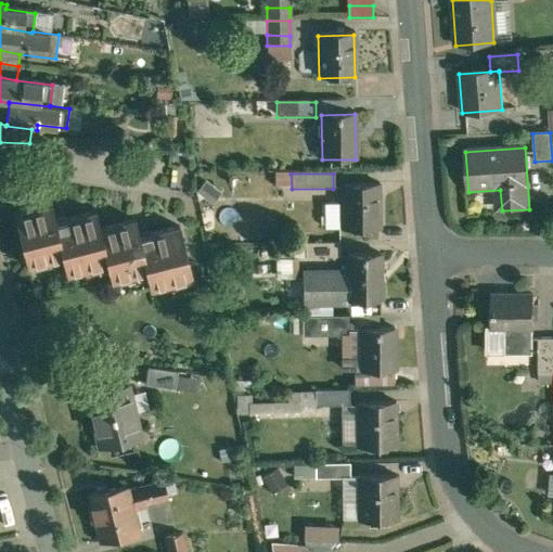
[(380,184),(342,185),(343,230),(378,230),(377,199),(380,199),(380,184)]
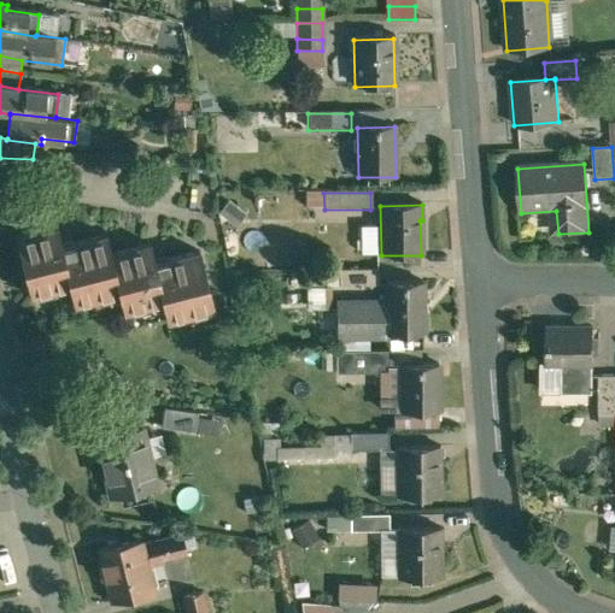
[(150,247),(111,257),(106,239),(62,251),(57,231),(16,241),(30,298),(69,288),(74,307),(118,295),(123,314),(163,305),(168,323),(214,312),(199,254),(154,266),(150,247)]
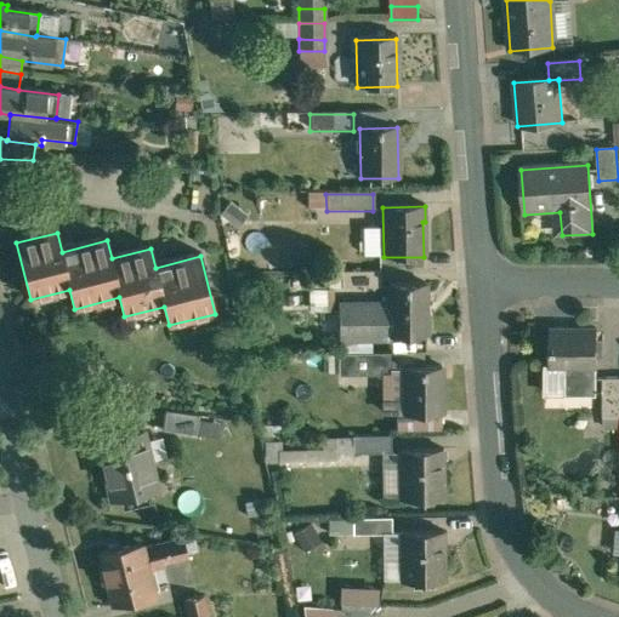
[(380,273),(341,274),(341,290),(380,290),(380,273)]
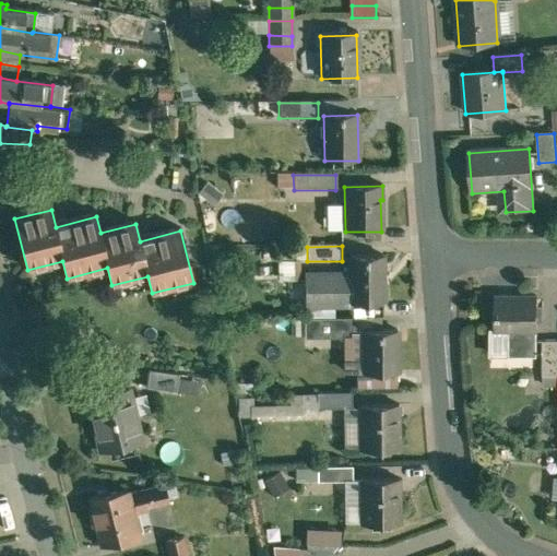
[(382,258),(348,258),(350,276),(305,276),(305,307),(352,307),(352,304),(383,304),(382,258)]
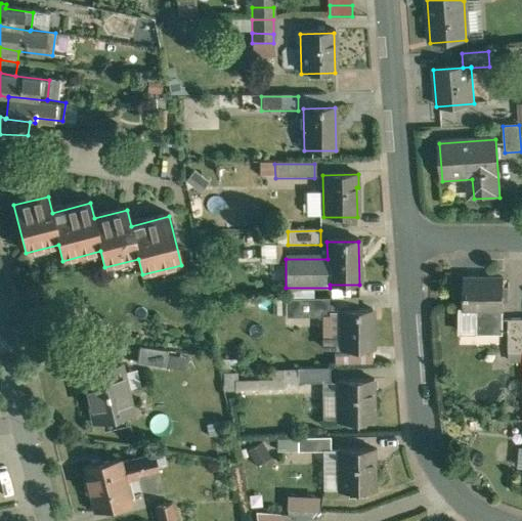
[(502,280),(464,280),(464,311),(458,311),(458,334),(502,334),(502,280)]
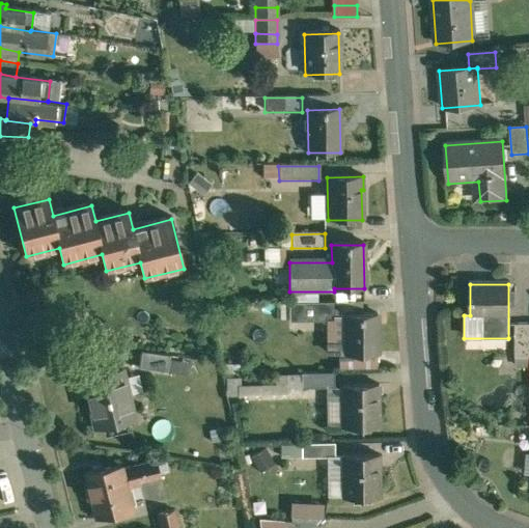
[(337,304),(288,305),(288,323),(334,323),(334,318),(337,318),(337,304)]
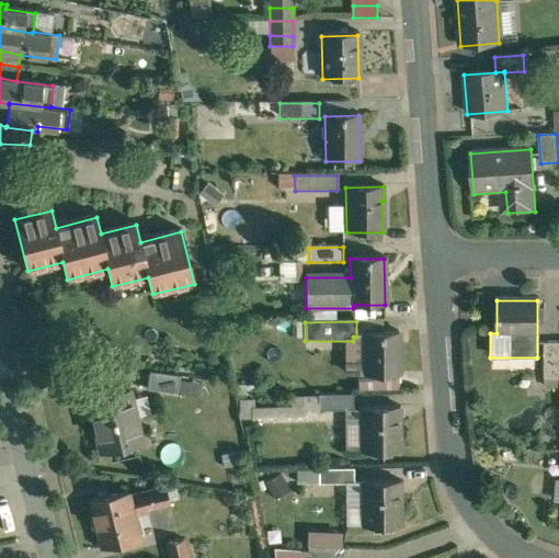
[(545,342),(558,341),(558,331),(544,332),(545,342)]
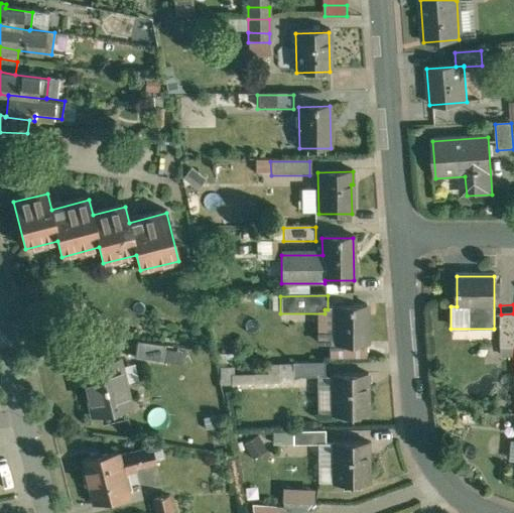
[(366,306),(335,306),(335,345),(367,345),(366,306)]
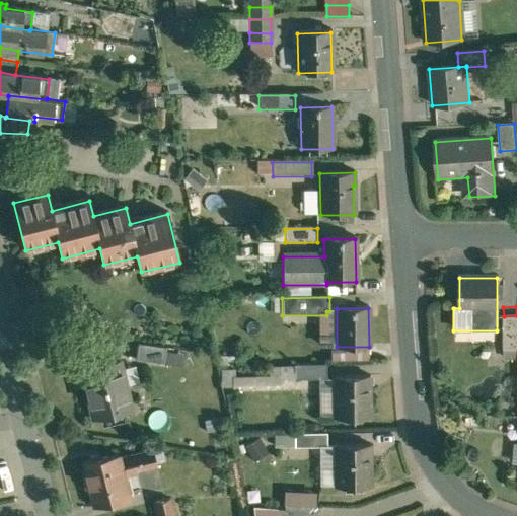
[(516,318),(503,318),(503,351),(516,351),(516,318)]
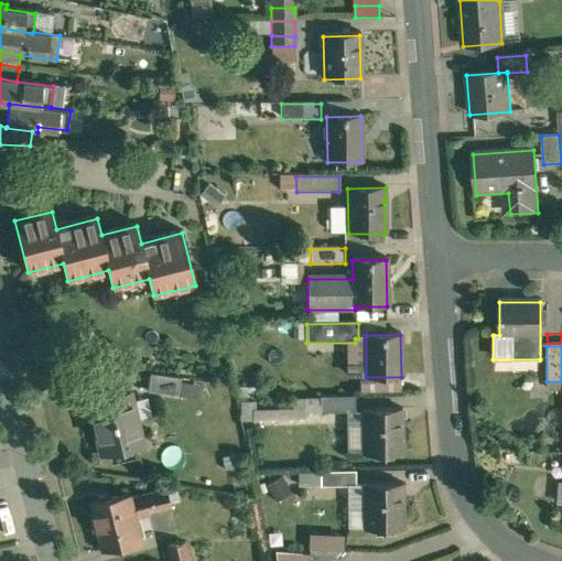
[(181,379),(150,375),(148,391),(179,396),(181,379)]
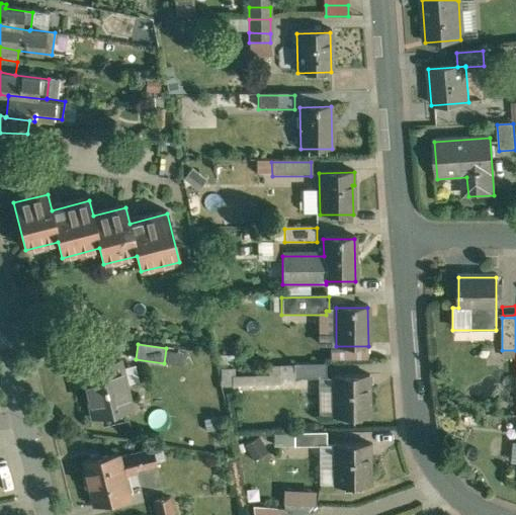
[(119,360),(81,369),(93,419),(132,410),(119,360)]
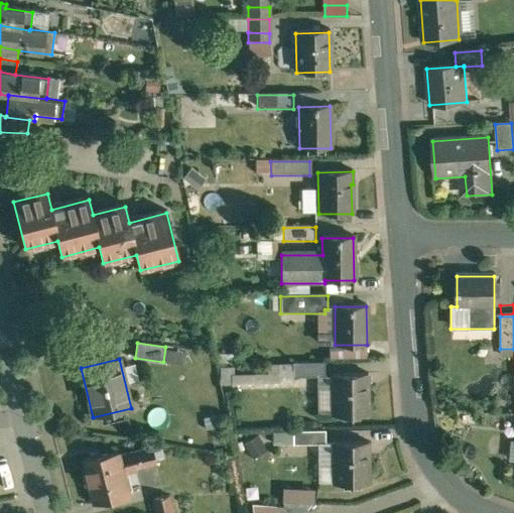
[(324,365),(293,365),(293,379),(324,379),(324,365)]
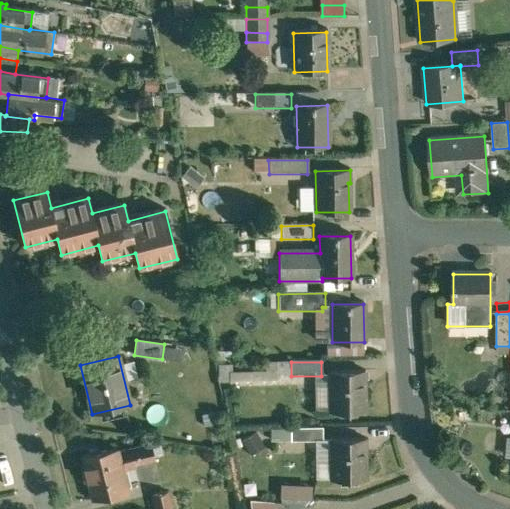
[(365,373),(330,374),(330,414),(364,413),(363,385),(365,385),(365,373)]
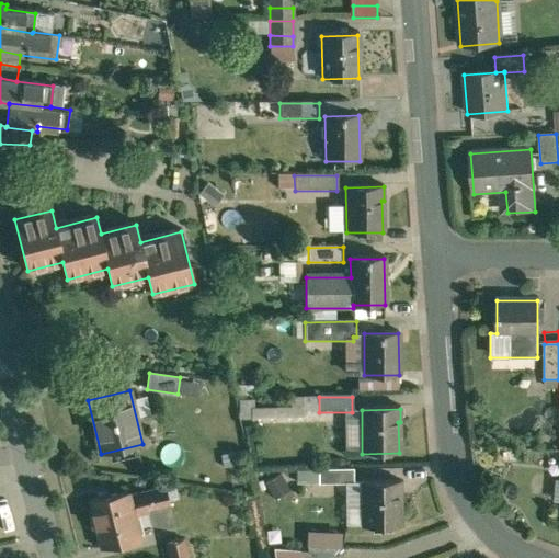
[(351,471),(317,471),(317,485),(351,485),(351,471)]
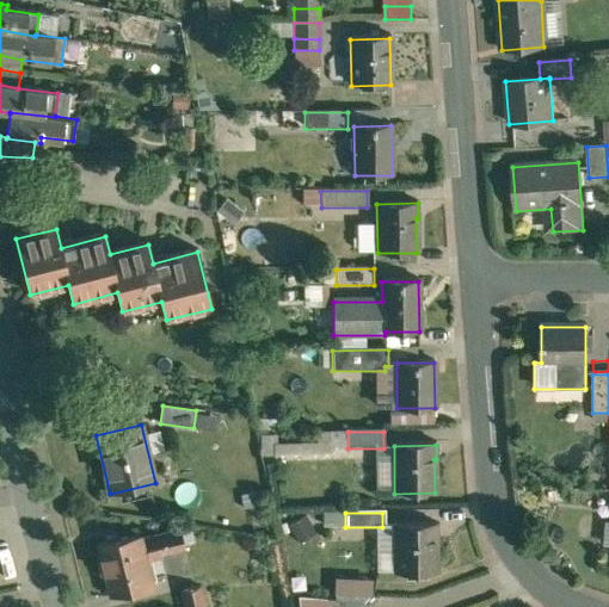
[(305,519),(288,528),(297,546),(314,537),(305,519)]
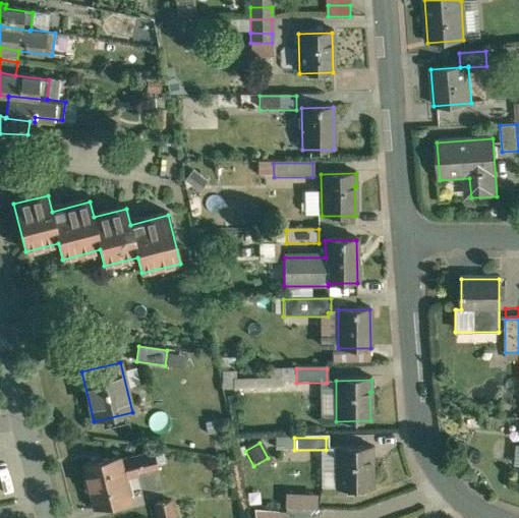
[(371,449),(337,449),(338,491),(370,491),(370,461),(371,462),(371,449)]
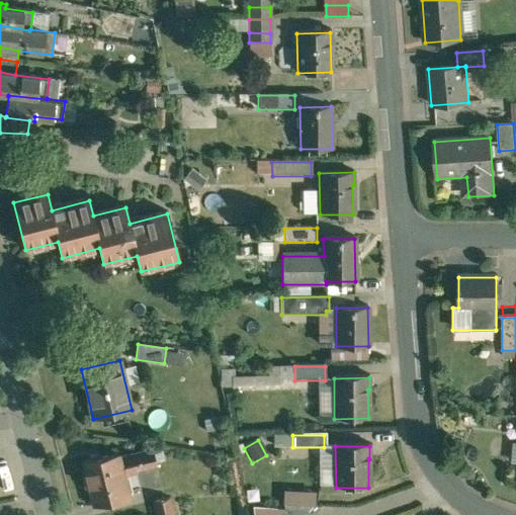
[(152,449),(117,458),(122,476),(156,466),(152,449)]
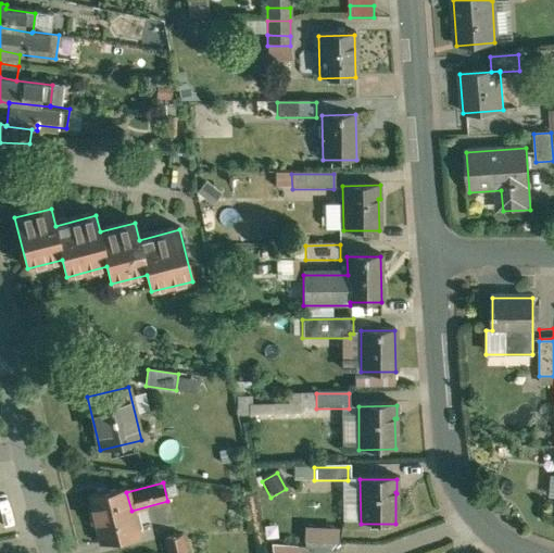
[(125,488),(88,498),(91,510),(87,511),(91,526),(96,525),(101,545),(138,536),(131,511),(126,492),(125,488)]
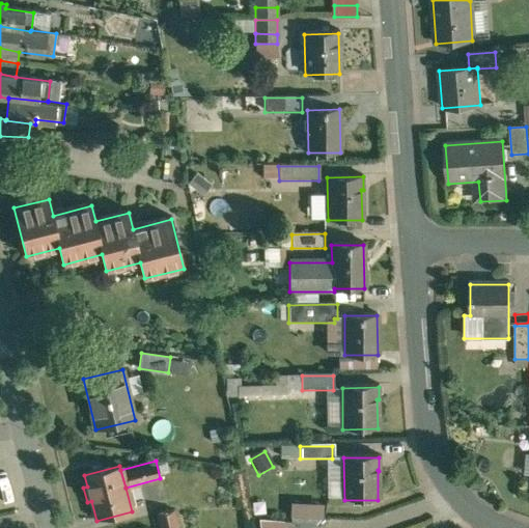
[(323,505),(289,504),(288,519),(323,521),(323,505)]
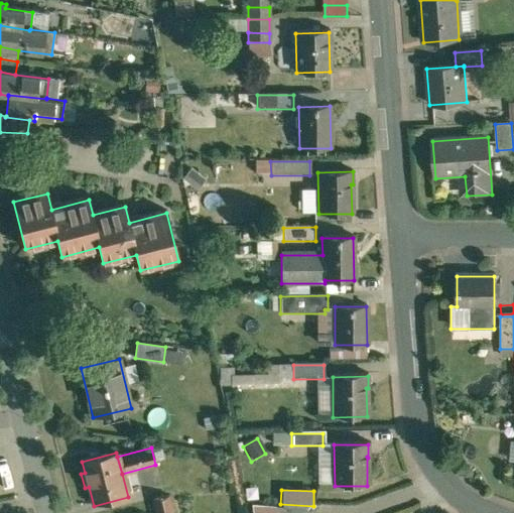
[(170,512),(166,498),(151,502),(154,512),(170,512)]
